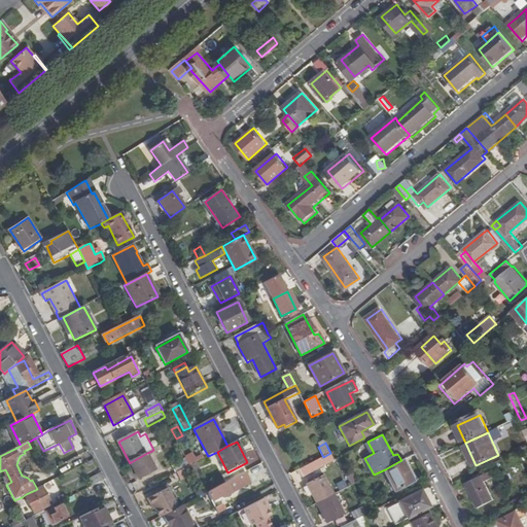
[(156,471),(147,453),(131,462),(139,479),(156,471)]
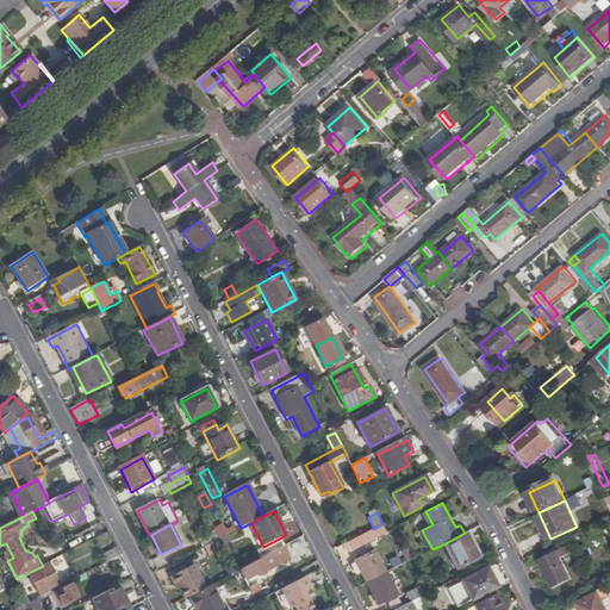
[(372,530),(347,542),(350,551),(387,531),(383,524),(374,529),(372,530)]
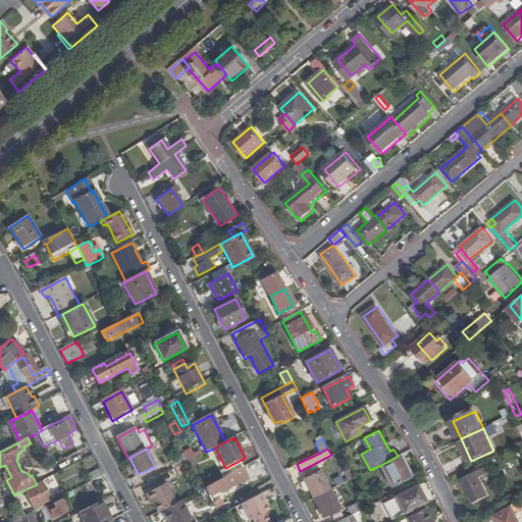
[(174,460),(177,468),(189,461),(186,454),(174,460)]
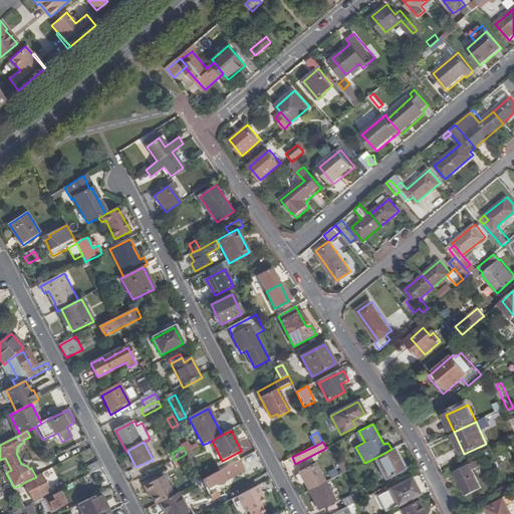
[(405,469),(394,448),(392,449),(375,458),(387,478),(405,469)]
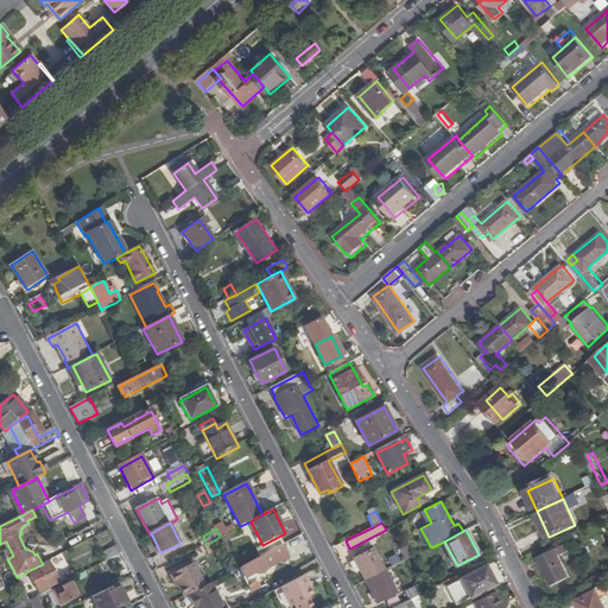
[(23,533),(19,536),(25,549),(30,546),(23,533)]
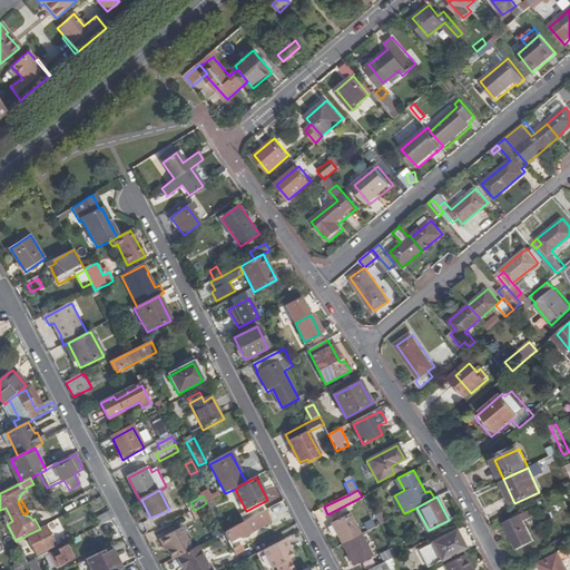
[(194,511),(193,511),(197,520),(210,512),(206,503),(194,511)]
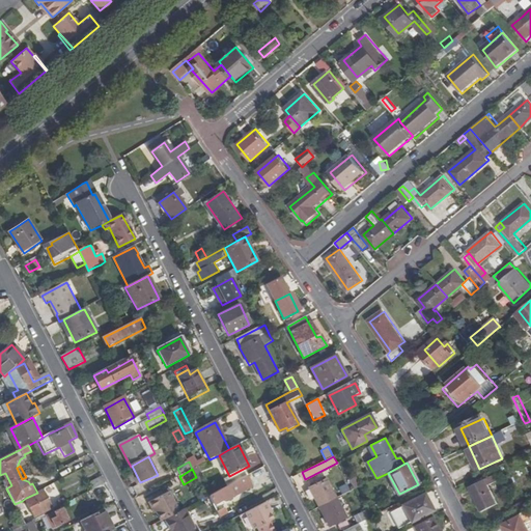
[(354,476),(359,487),(366,483),(360,473),(354,476)]
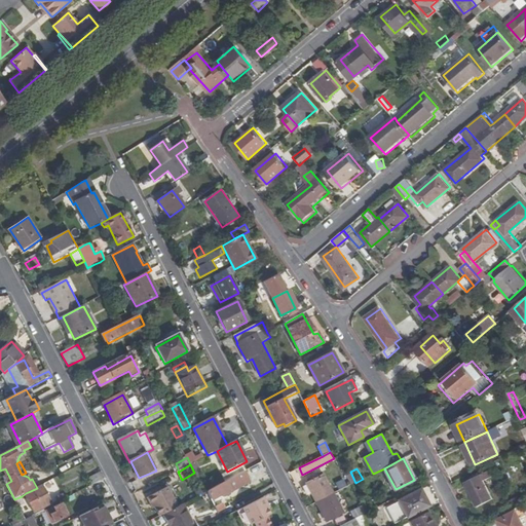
[(490,471),(466,482),(478,506),(493,498),(485,480),(492,476),(490,471)]
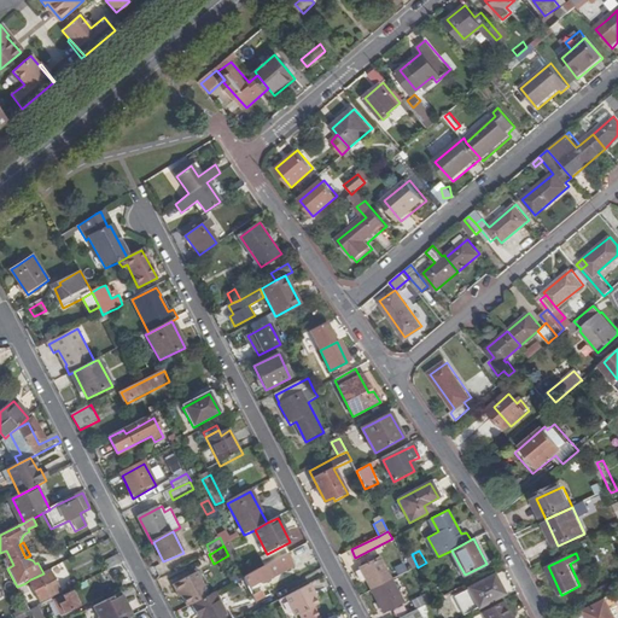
[(103,563),(106,570),(110,569),(123,561),(118,554),(103,563)]
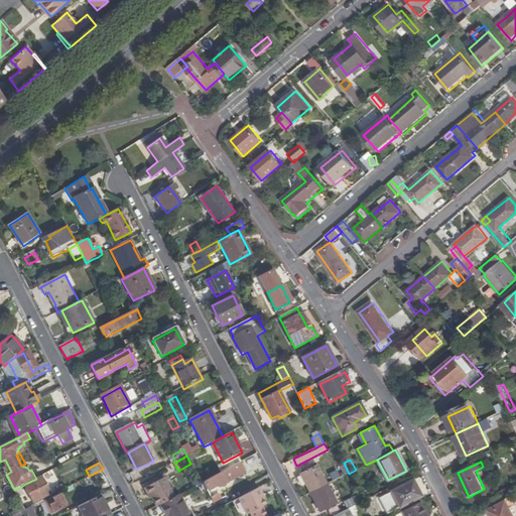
[(246,473),(241,463),(204,483),(208,490),(220,484),(222,487),(224,487),(225,489),(229,486),(228,483),(246,473)]
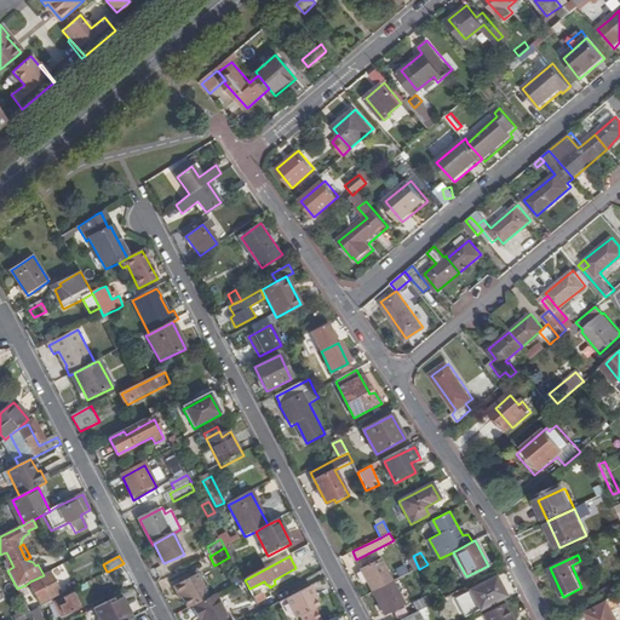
[(413,556),(407,558),(414,572),(419,569),(413,556)]
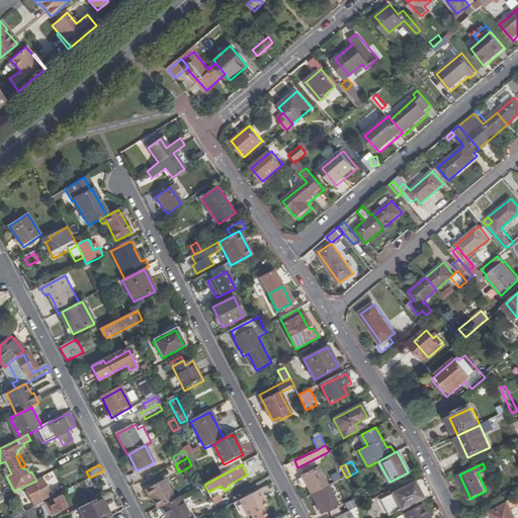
[(337,505),(318,466),(301,475),(321,512),(337,505)]
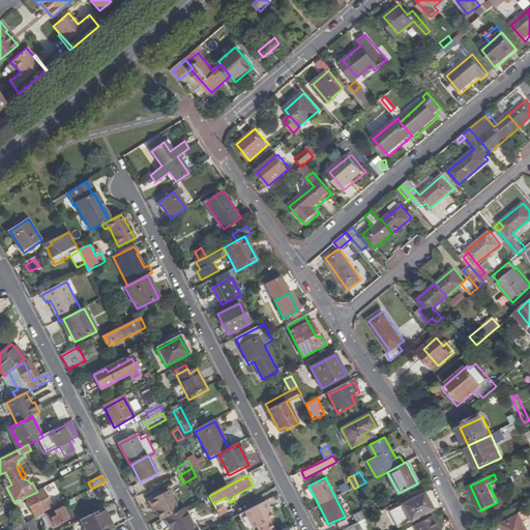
[(97,494),(109,488),(106,481),(94,488),(97,494)]
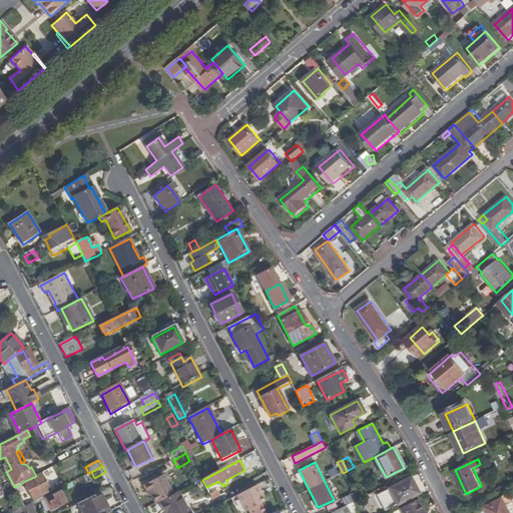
[(53,490),(43,472),(36,476),(25,481),(36,500),(53,490)]
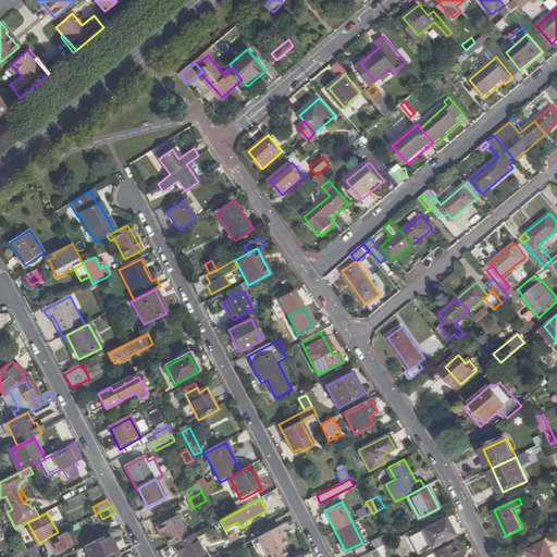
[(165,536),(171,546),(174,545),(190,536),(178,515),(156,527),(160,533),(162,532),(165,536)]
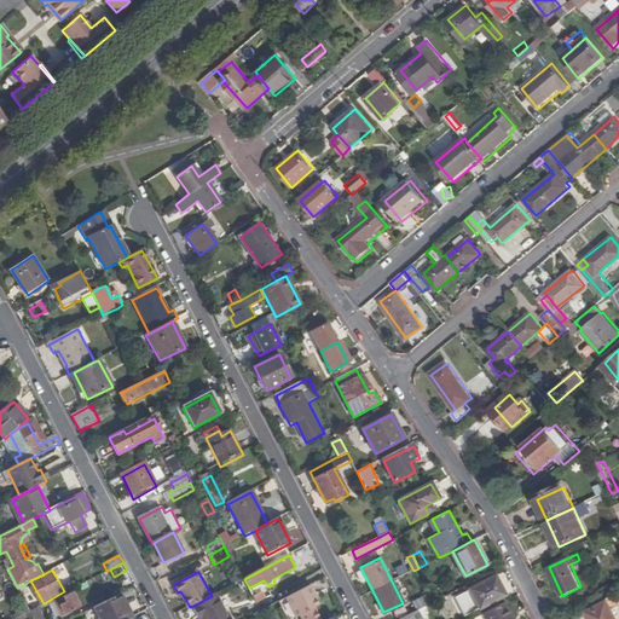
[(496,576),(470,589),(479,607),(504,594),(496,576)]
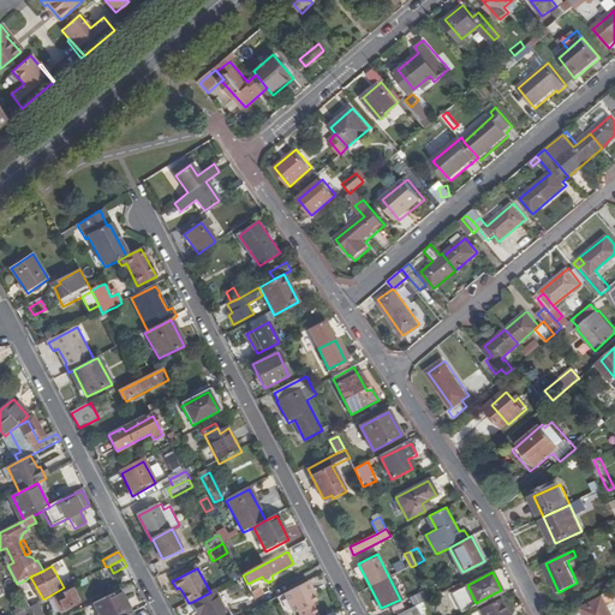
[(29,587),(25,580),(17,584),(22,592),(29,587)]
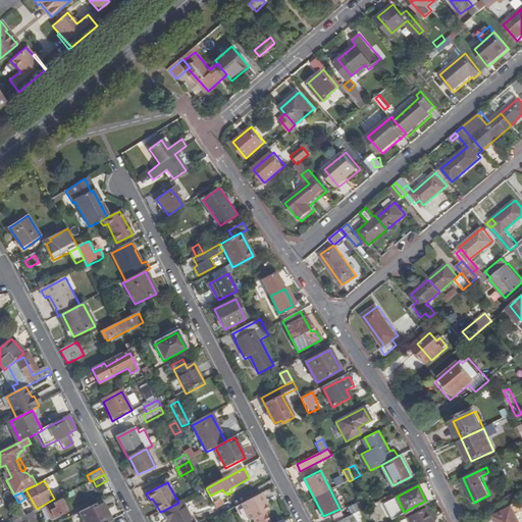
[(267,503),(263,494),(243,505),(251,521),(254,520),(254,521),(268,521),(265,514),(269,512),(267,509),(265,505),(267,503)]
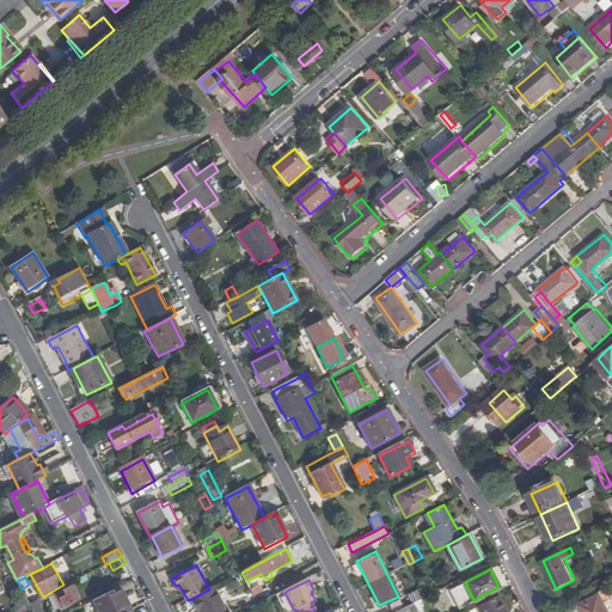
[(262,583),(251,589),(255,598),(267,591),(262,583)]
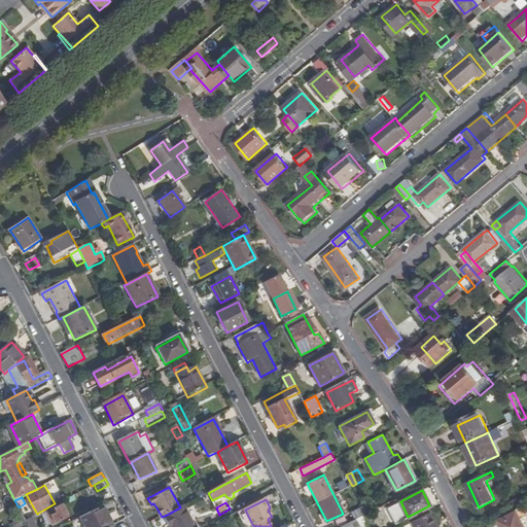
[(72,518),(65,503),(53,511),(61,524),(72,518)]
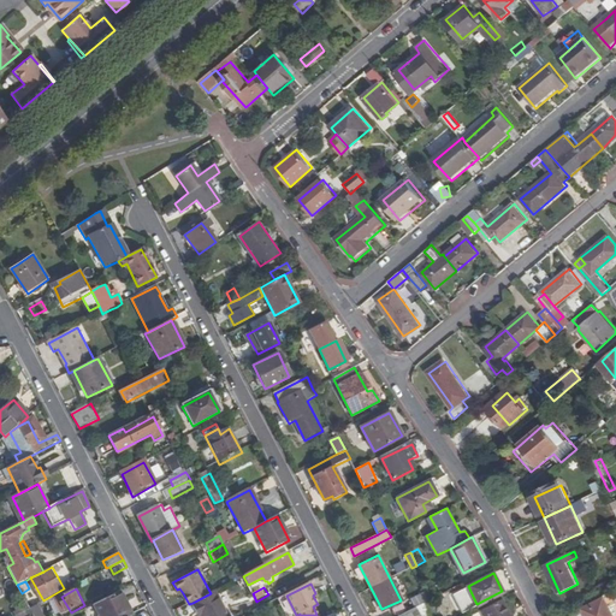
[(128,615),(129,615),(136,612),(123,588),(94,604),(100,615),(128,615)]
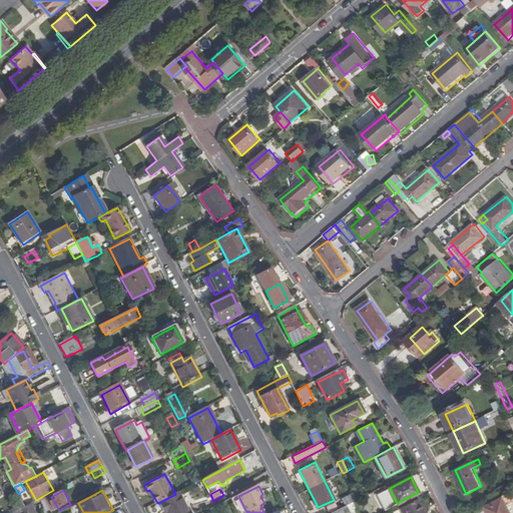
[(354,492),(342,498),(346,505),(354,501),(357,499),(354,492)]
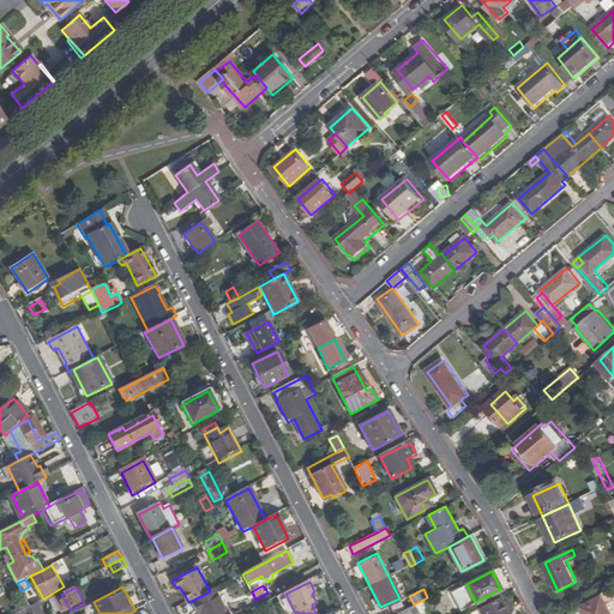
[(226,613),(212,590),(210,591),(192,601),(193,602),(191,603),(196,612),(198,611),(199,613),(226,613)]
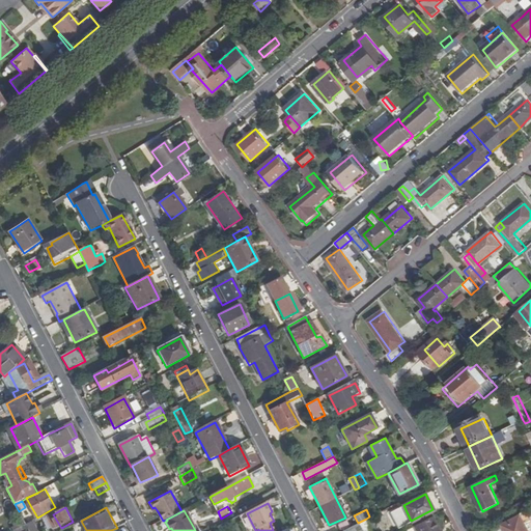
[(247,513),(241,518),(247,530),(253,530),(255,530),(247,513)]
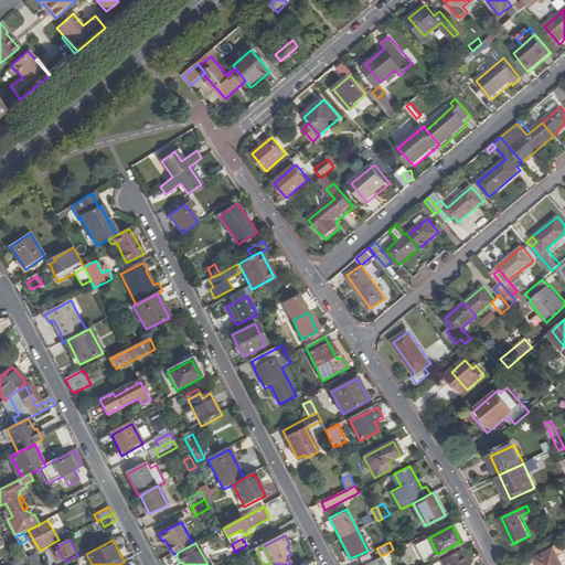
[(563,564),(557,550),(537,560),(540,564),(563,564)]
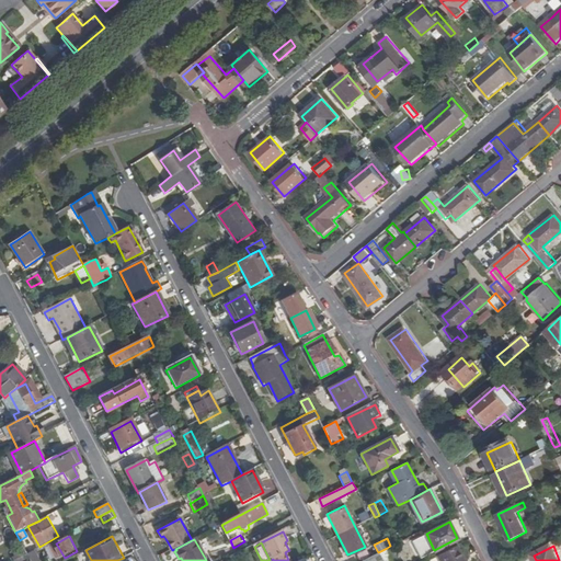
[(362,560),(392,560),(387,548),(378,552),(362,560)]
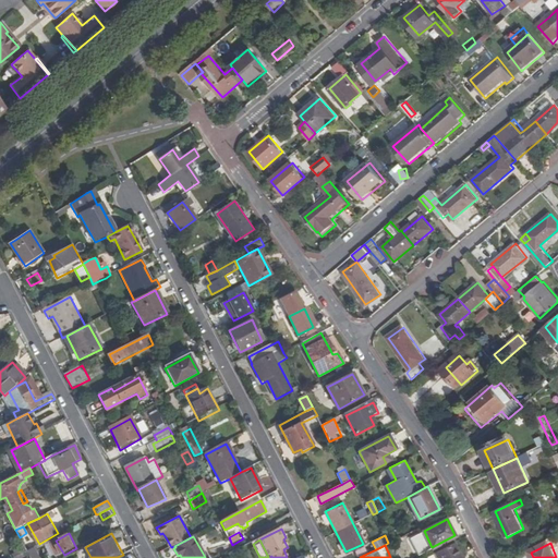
[(458,557),(451,545),(434,554),(436,557),(458,557)]
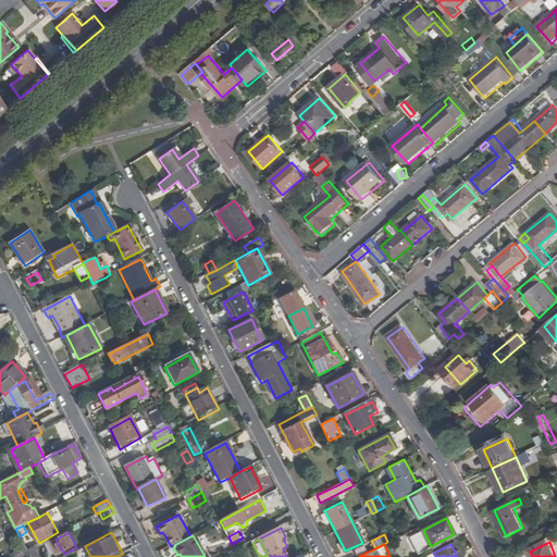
[(38,556),(34,547),(27,552),(29,555),(29,556),(38,556)]
